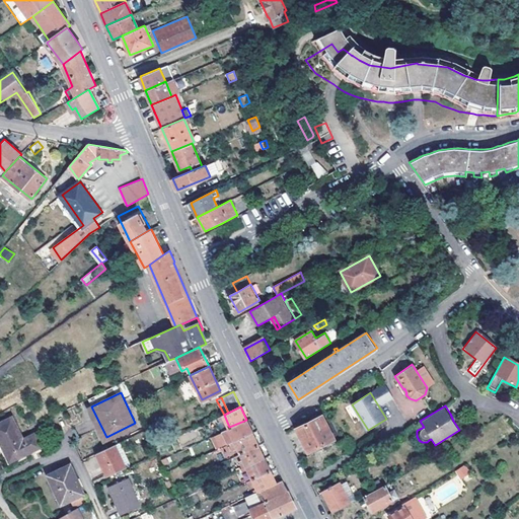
[(296,428),(308,453),(335,440),(322,415),(296,428)]
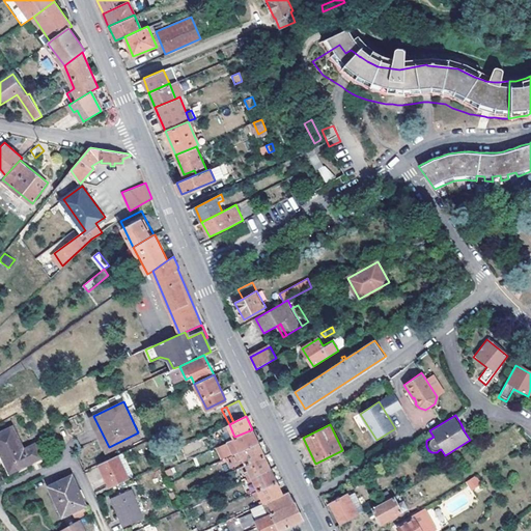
[(0,449),(12,472),(44,456),(36,443),(25,449),(12,426),(0,434),(0,449)]
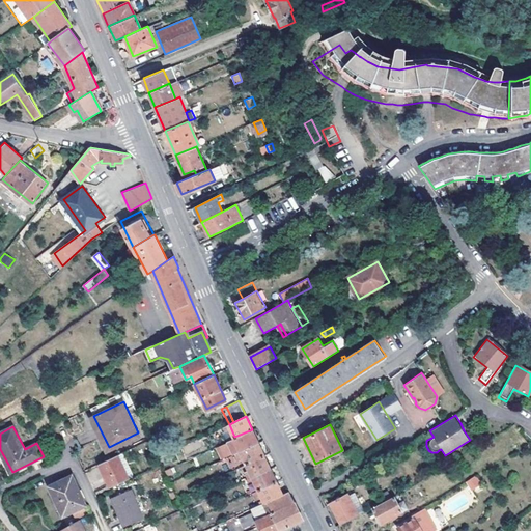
[(241,450),(258,442),(252,429),(234,437),(228,441),(234,453),(241,450)]
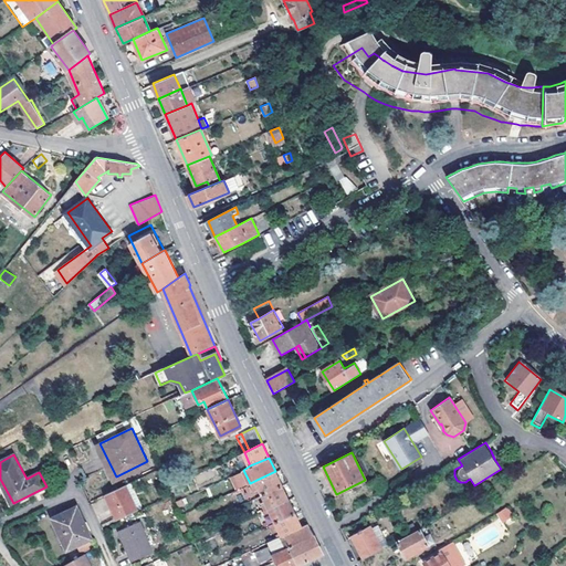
[(275,471),(257,480),(263,493),(282,484),(275,471)]
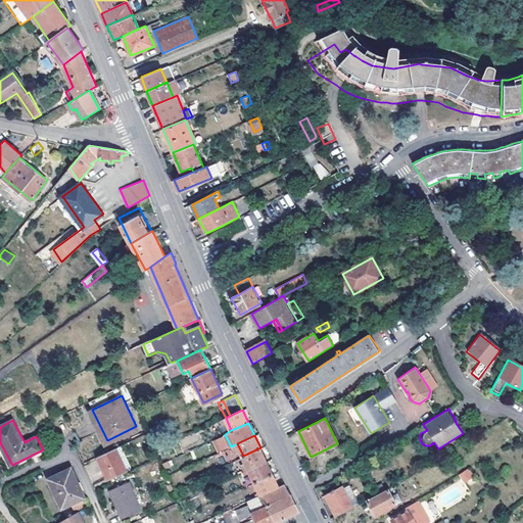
[(260,447),(243,456),(249,469),(267,461),(260,447)]
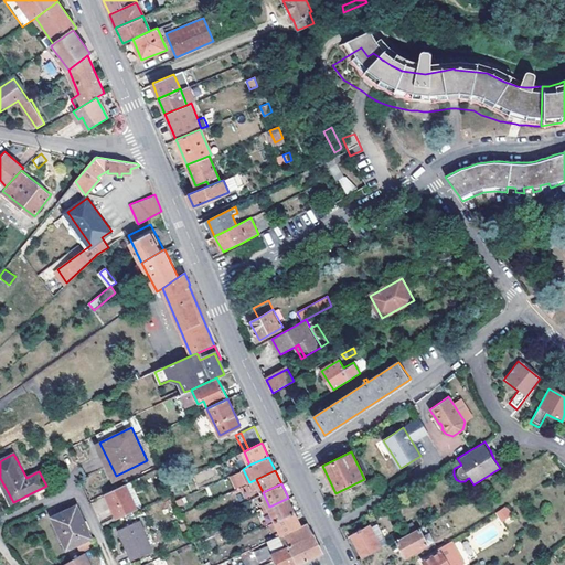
[(124,484),(104,493),(116,519),(136,508),(124,484)]
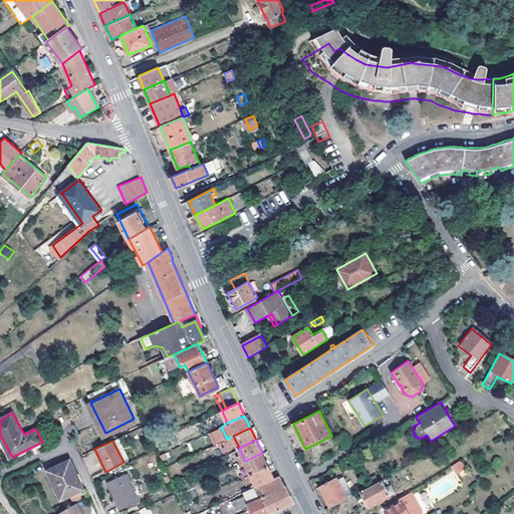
[(262,453),(245,461),(251,473),(268,466),(262,453)]
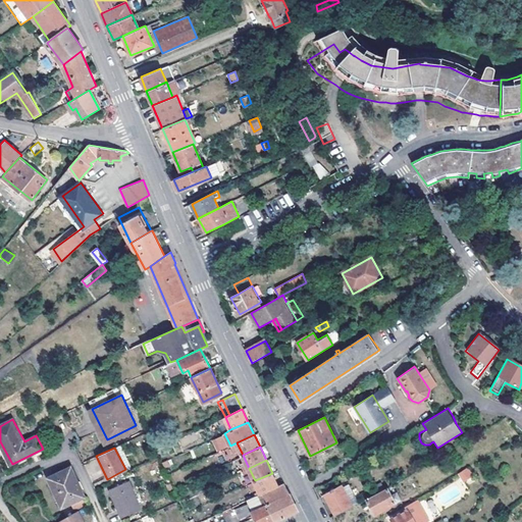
[(48,476),(62,506),(84,496),(69,466),(48,476)]
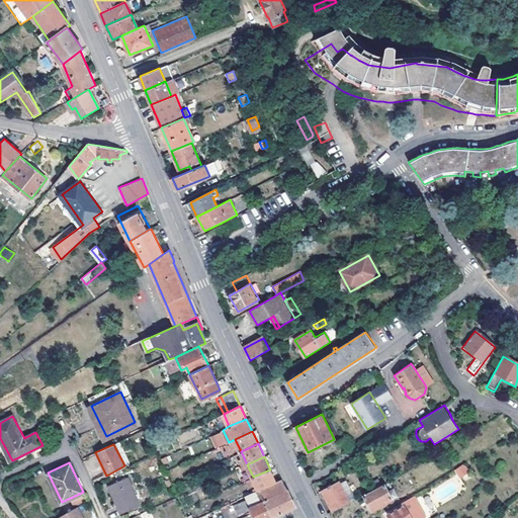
[(460,477),(469,471),(464,463),(455,468),(460,477)]
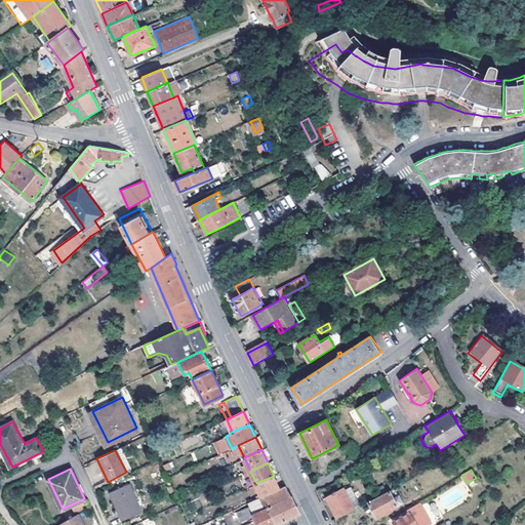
[(274,476),(256,483),(263,495),(280,488),(279,485),(274,476)]
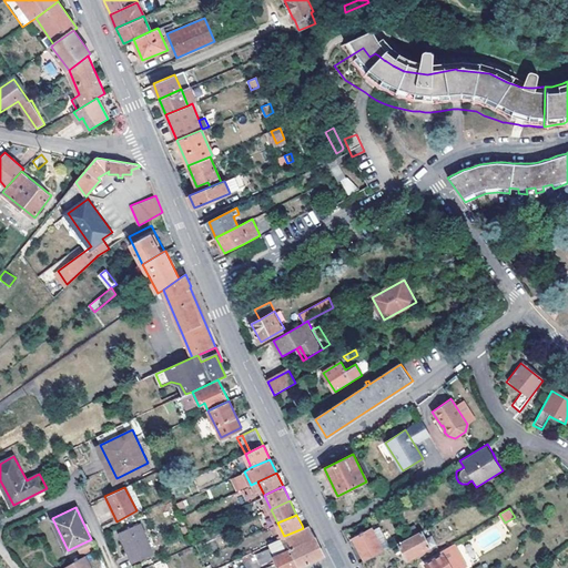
[(119,531),(132,561),(153,553),(140,523),(119,531)]
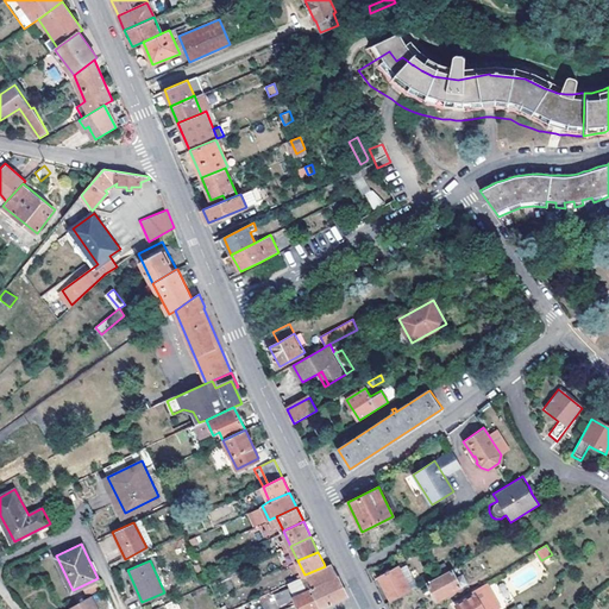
[(311,589),(319,607),(333,601),(346,595),(332,563),(330,564),(325,566),(305,575),(287,583),(289,586),(275,594),(278,603),(295,596),(311,589)]
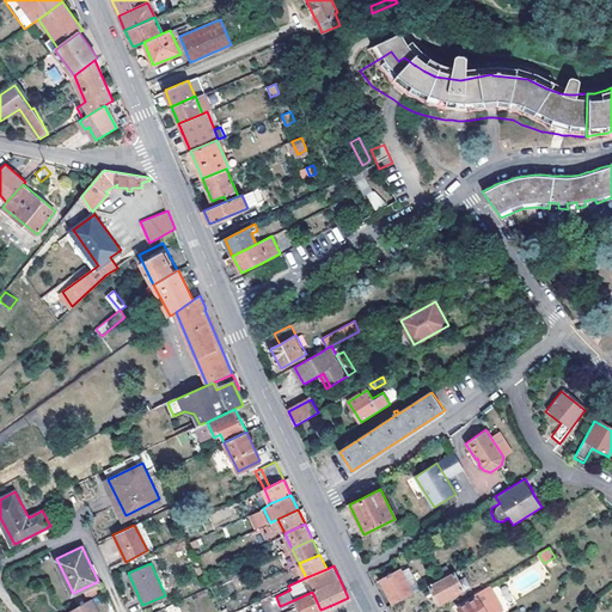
[(407,567),(381,580),(393,603),(418,589),(407,567)]
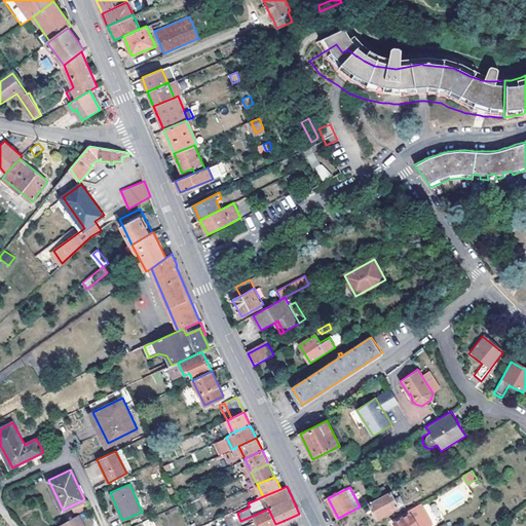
[(393,499),(389,491),(369,502),(377,518),(404,503),(400,496),(393,499)]
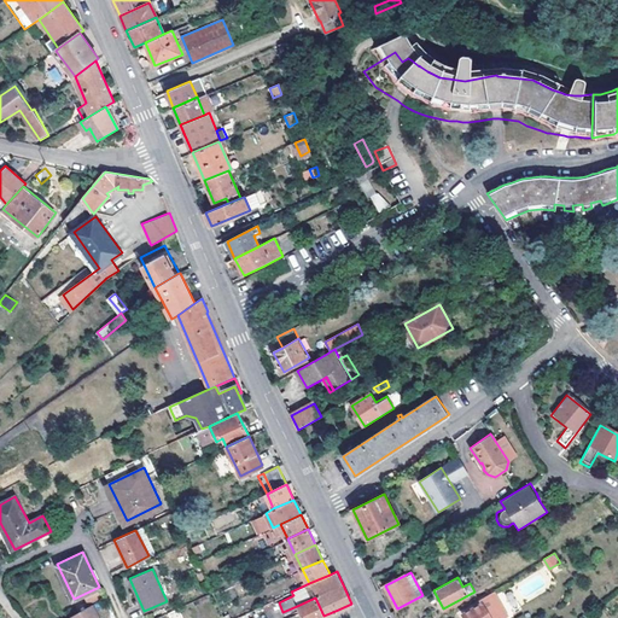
[(464,612),(466,617),(499,617),(505,614),(494,593),(482,599),(484,601),(464,612)]
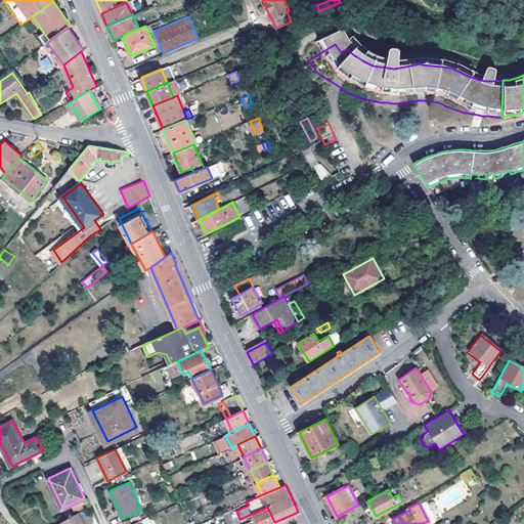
[(254,513),(239,519),(241,521),(254,515),(255,517),(242,523),(270,523),(274,522),(267,507),(254,513)]
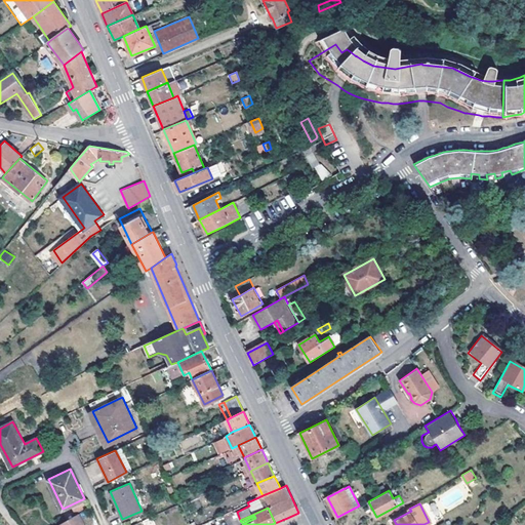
[(84,524),(77,513),(58,523),(58,524),(84,524)]
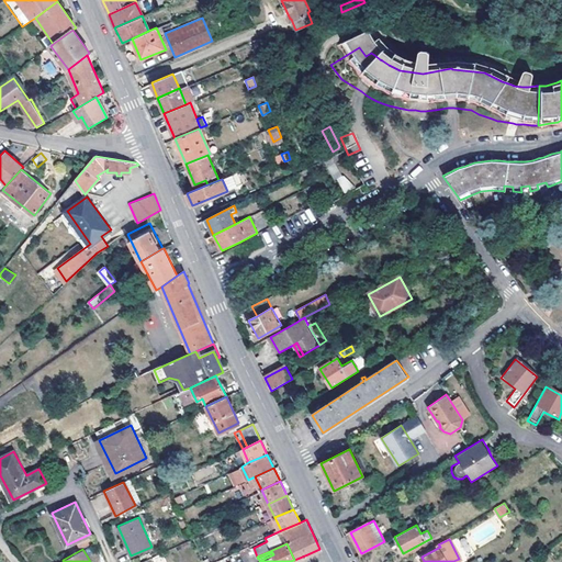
[(153,557),(155,561),(166,561),(161,552),(153,557)]
